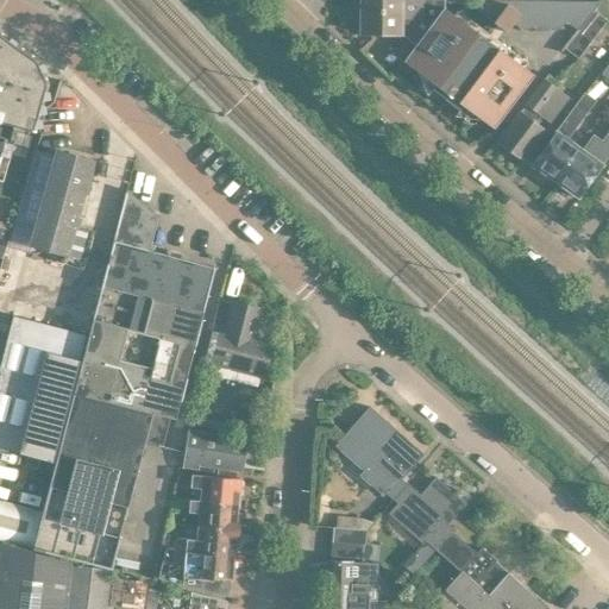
[(403,36),(415,45),(441,10),(441,1),(426,0),(421,0),(421,1),(360,0),(359,35),(403,36)]
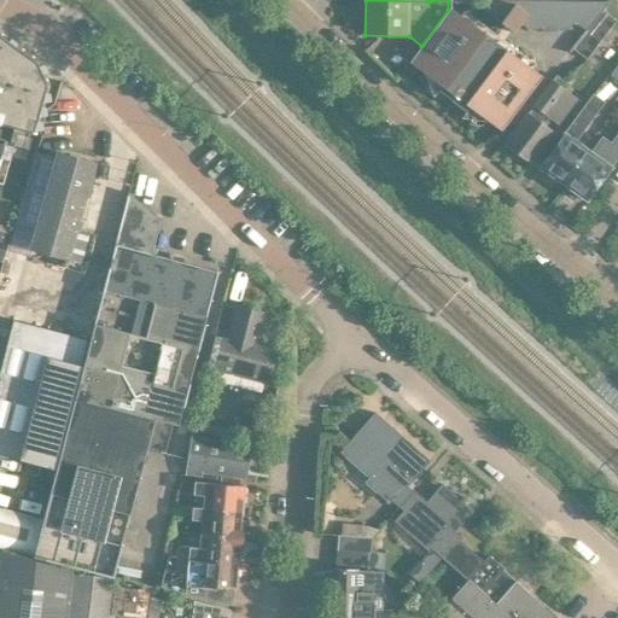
[(553,3),(547,3),(536,3),(508,1),(489,1),(473,1),(473,6),(476,7),(512,35),(518,25),(523,29),(526,34),(541,31),(541,35),(555,34),(553,3)]
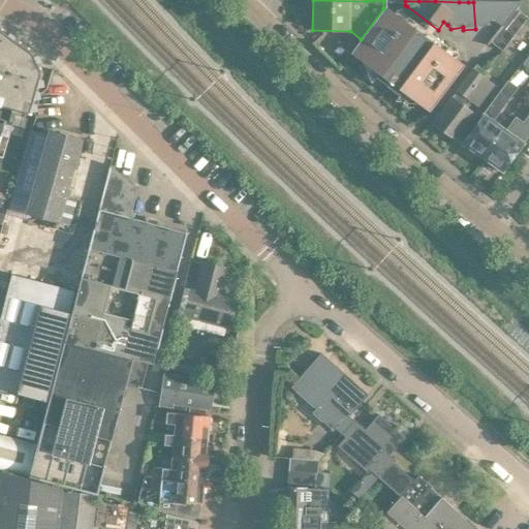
[(487,28),(488,23),(490,2),(473,2),(475,29),(487,28)]
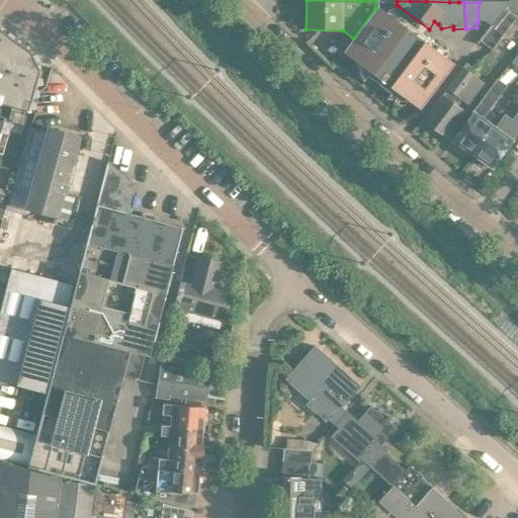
[(508,3),(480,2),(478,22),(482,22),(489,27),(499,16),(508,4),(508,3)]
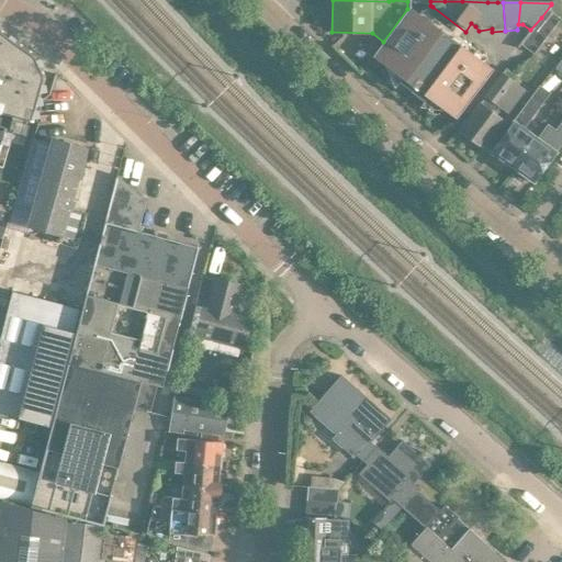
[(407,9),(383,42),(370,58),(400,80),(396,85),(422,103),(425,99),(453,121),(491,72),(407,9)]
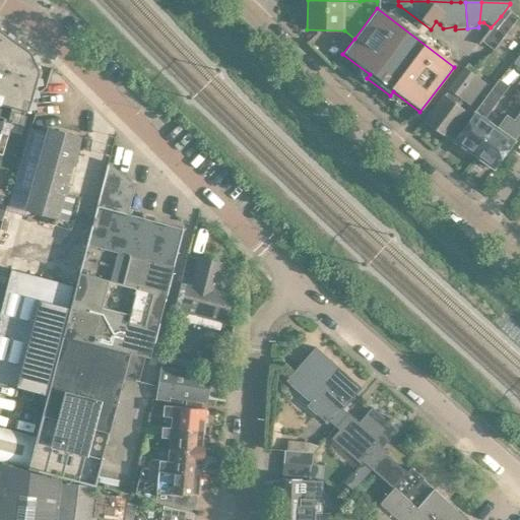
[(512,25),(501,16),(491,27),(476,47),(477,47),(480,44),(492,52),(512,25)]
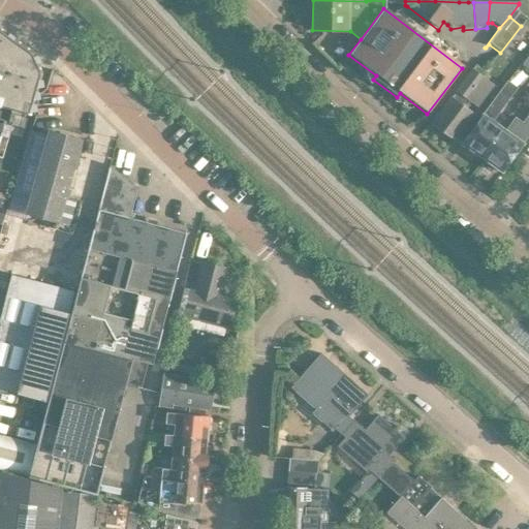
[(0,106),(11,111),(22,114),(25,115),(26,112),(30,111),(29,104),(29,103),(28,103),(30,99),(33,98),(32,92),(32,91),(33,87),(37,86),(36,80),(35,80),(37,72),(27,51),(0,31),(0,106)]
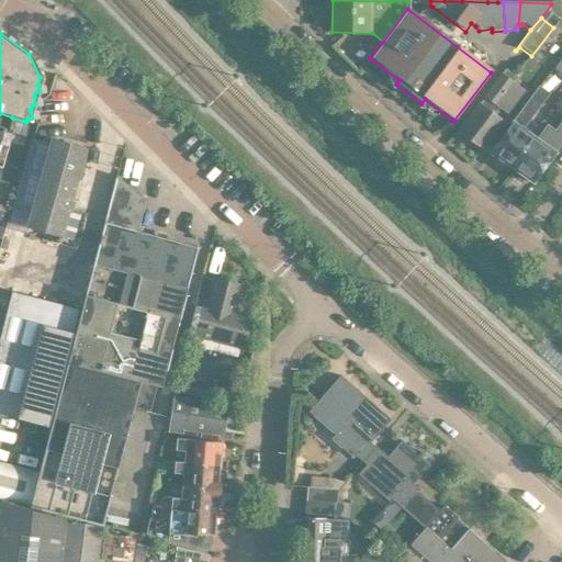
[(516,80),(512,77),(504,70),(483,98),(483,99),(478,107),(479,107),(462,127),(458,133),(479,149),(499,123),(489,115),(495,107),(505,115),(523,92),(513,83),(516,80)]
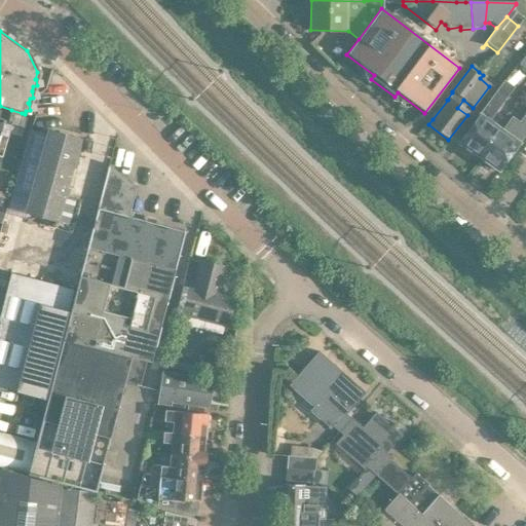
[(457,143),(477,158),(497,130),(496,129),(487,122),(498,108),(497,107),(513,87),(503,81),(489,101),(457,143)]
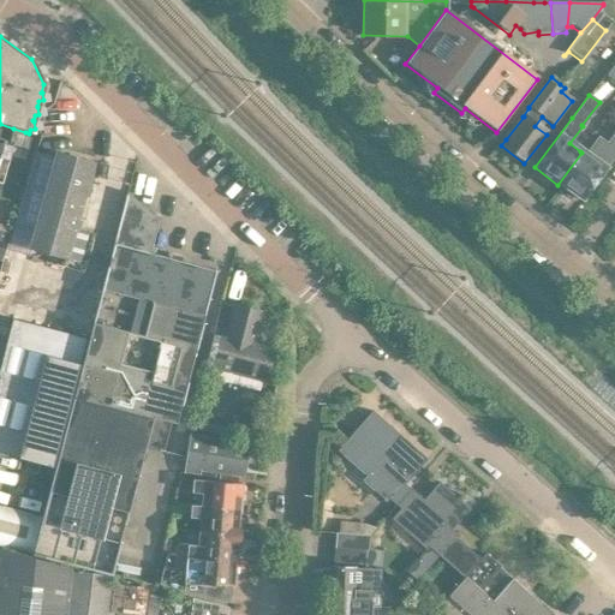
[(25,132),(13,129),(9,144),(21,148),(25,132)]
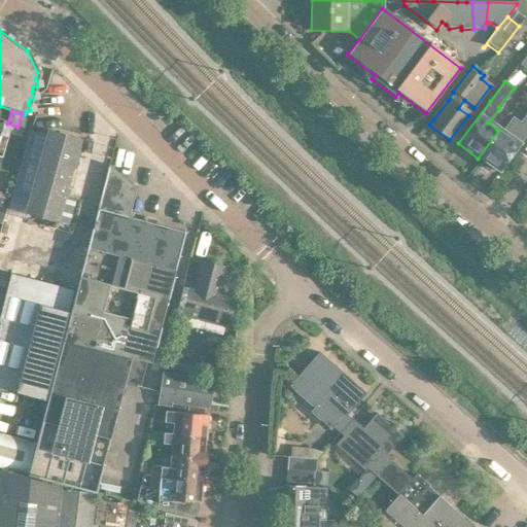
[(498,174),(518,147),(526,135),(526,112),(519,124),(512,118),(500,132),(499,131),(498,131),(478,159),(479,160),(498,174)]
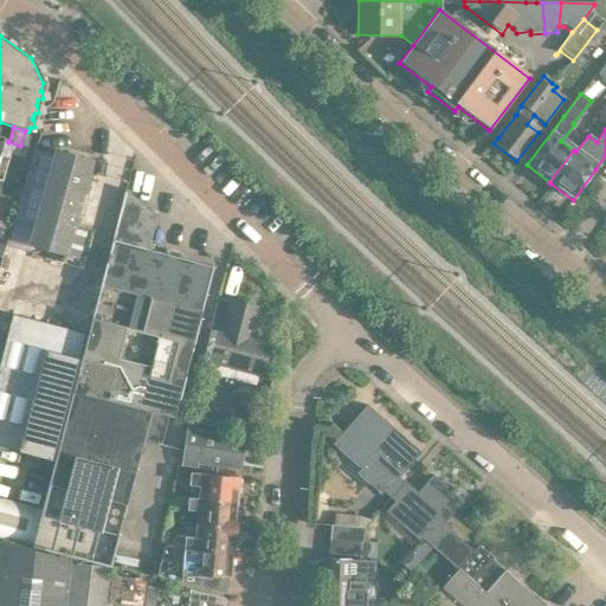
[(0,181),(1,182),(8,158),(12,146),(4,143),(5,140),(0,139),(0,181)]
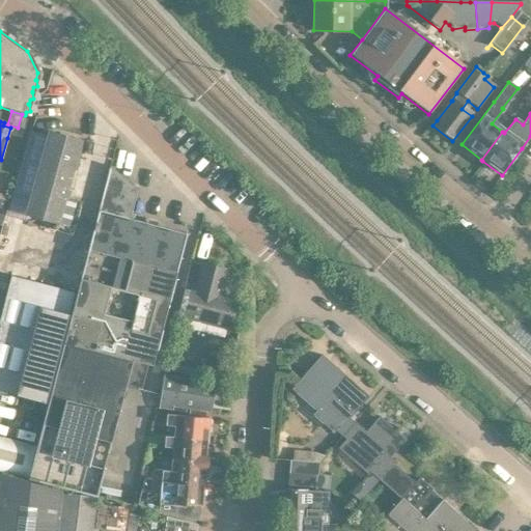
[(66,190),(80,142),(48,134),(25,217),(56,225),(54,231),(71,236),(79,203),(67,200),(71,192),(66,190)]
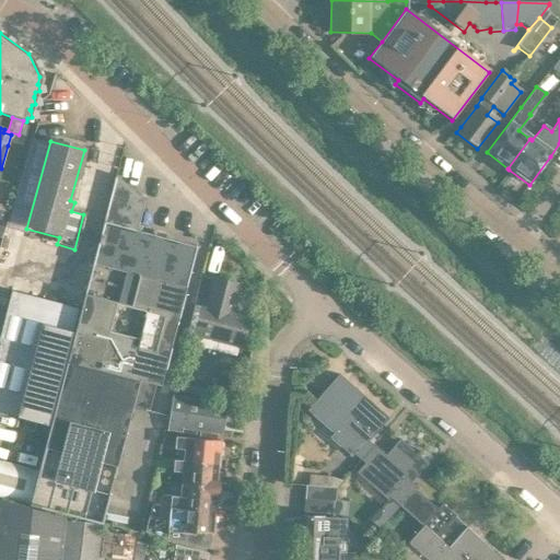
[(143,201),(116,177),(115,177),(38,471),(30,505),(102,525),(131,407),(135,408),(141,381),(160,385),(170,350),(196,247),(136,232),(143,201)]
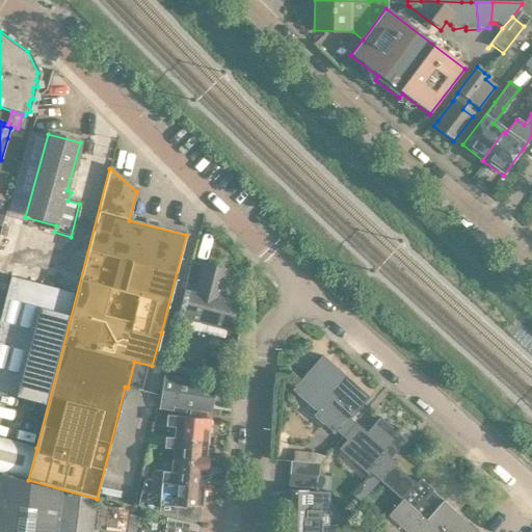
[(207,325),(205,331),(227,337),(237,299),(221,295),(227,271),(202,264),(201,266),(191,263),(177,318),(207,325)]
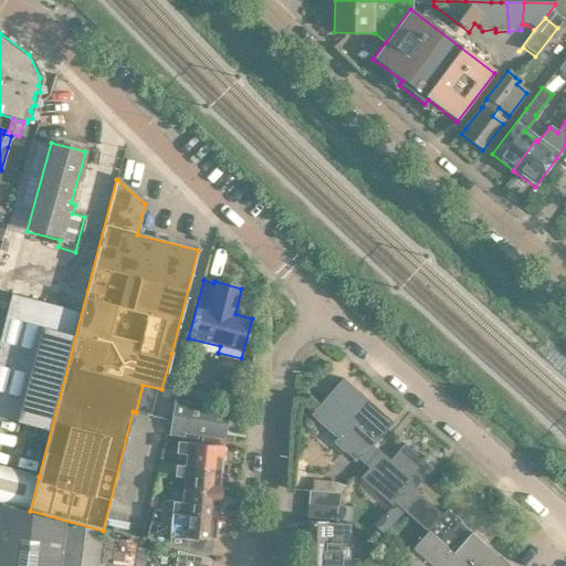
[(10,294),(0,332),(0,418),(48,430),(80,313),(10,294)]
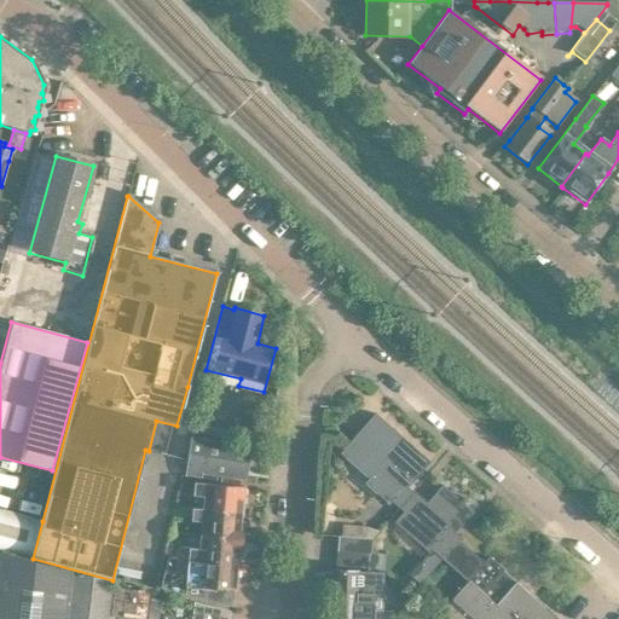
[(279,391),(272,389),(270,401),(277,403),(279,391)]
